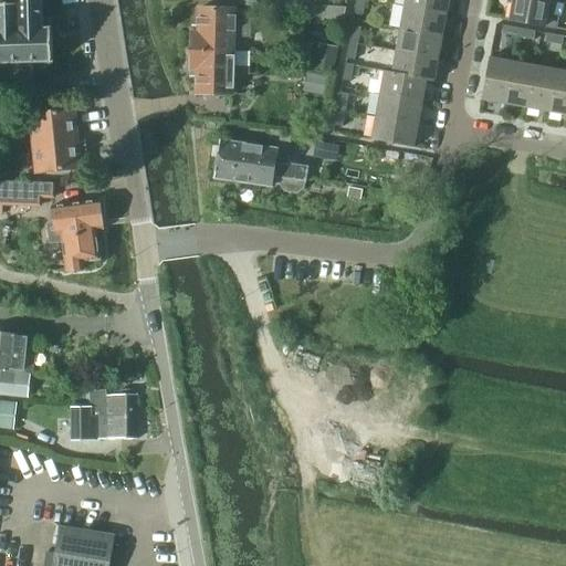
[(51,37),(51,29),(42,29),(41,0),(16,0),(17,3),(0,3),(0,30),(18,30),(18,33),(25,33),(25,38),(51,37)]
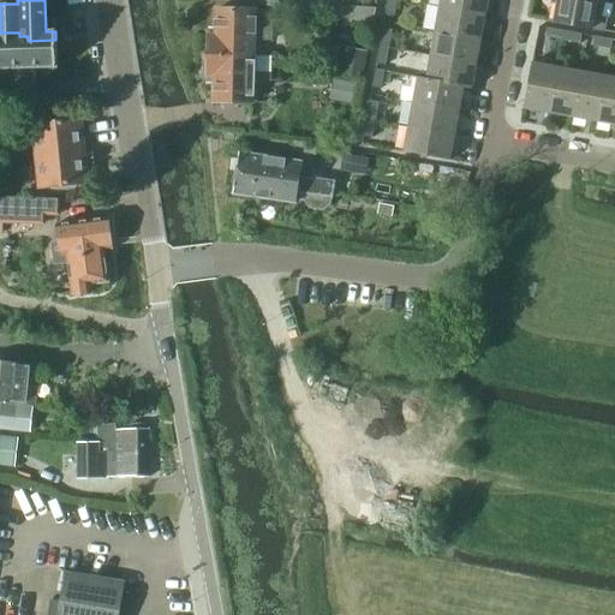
[(386,0),(383,16),(395,17),(396,0),(386,0)]
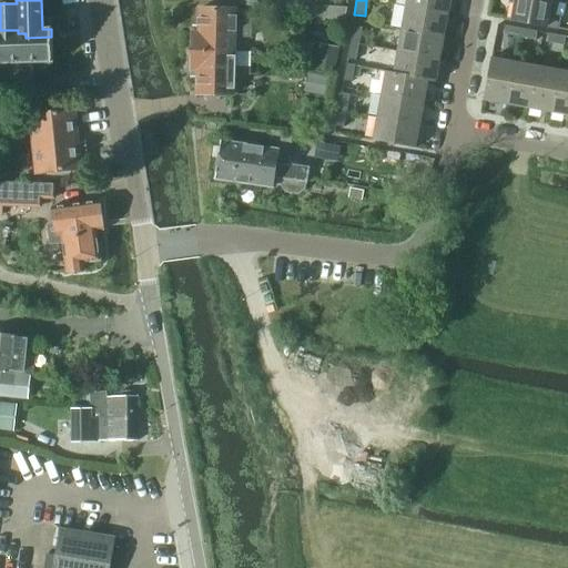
[(405,0),(404,4),(447,12),(449,0),(405,0)]
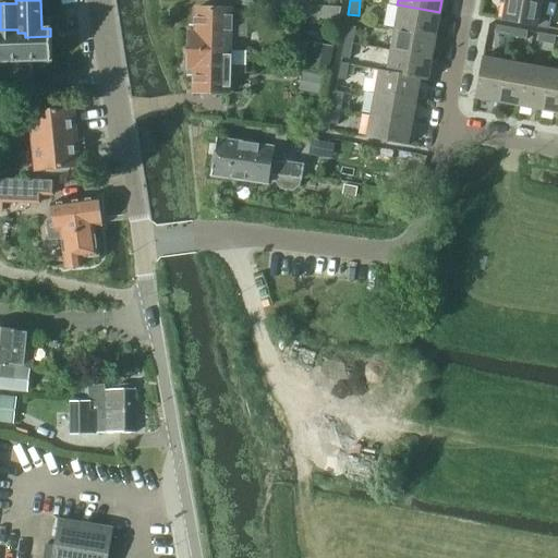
[(504,0),(500,19),(536,25),(548,27),(549,17),(545,16),(547,0),(504,0)]
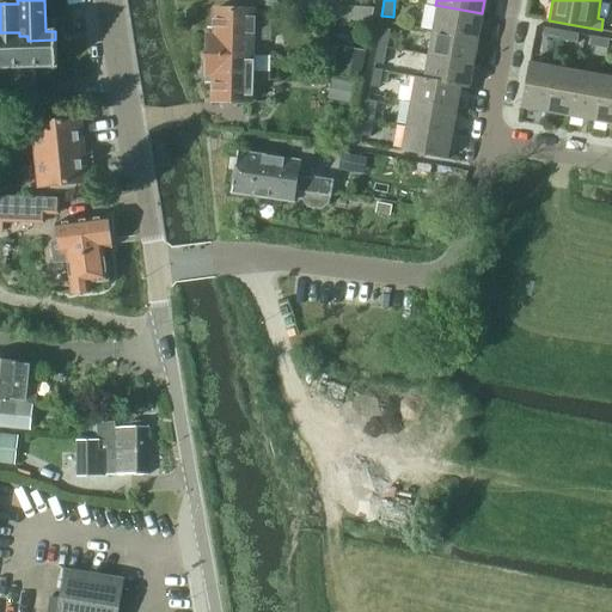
[(436,5),(432,30),(477,38),(482,13),(436,5)]
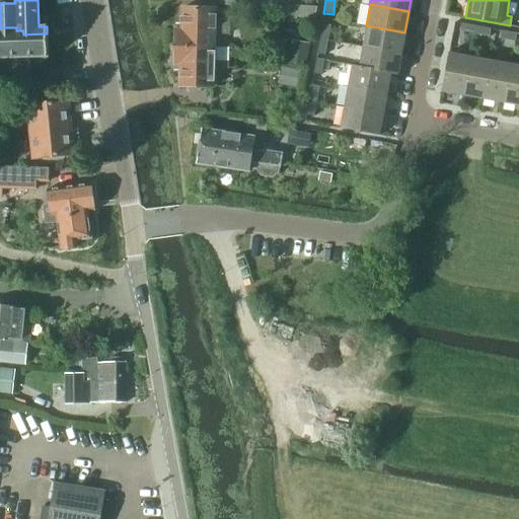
[(284,5),(283,15),(315,18),(316,8),(284,5)]
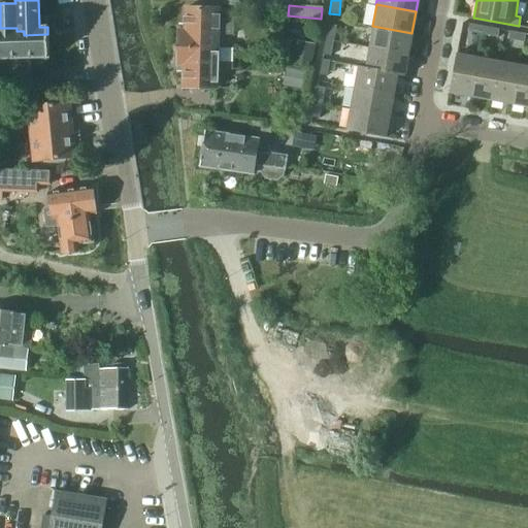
[(177,48),(217,48),(218,34),(231,35),(231,19),(218,19),(218,9),(184,9),(184,30),(177,29),(177,48)]
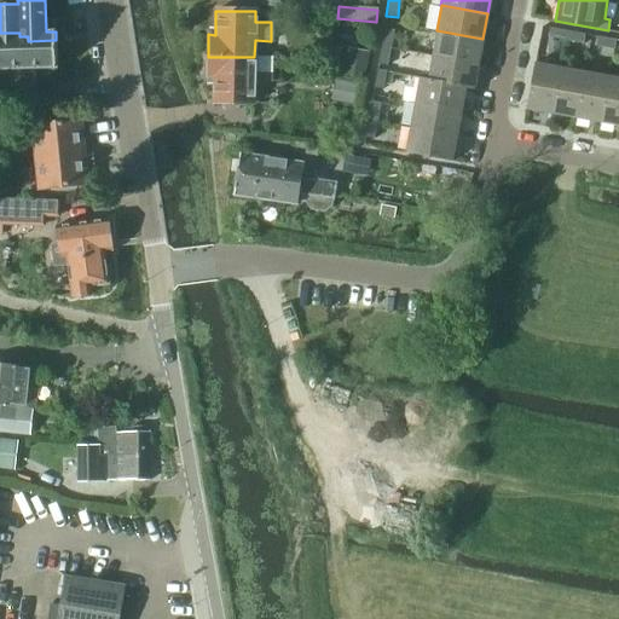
[(549,28),(547,38),(567,41),(570,32),(549,28)]
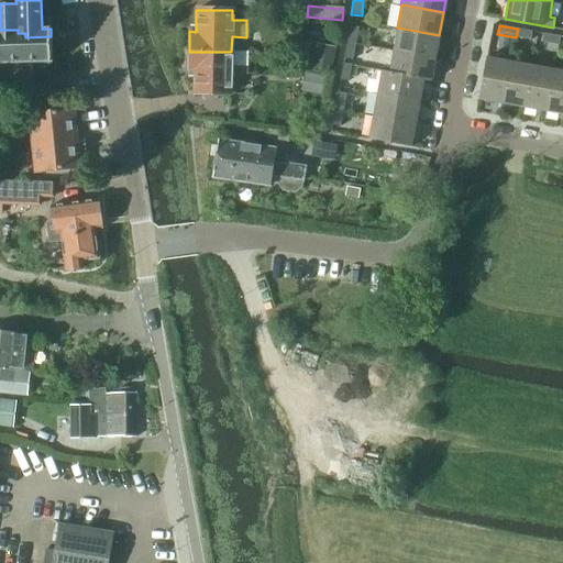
[(349,28),(346,41),(356,43),(359,30),(349,28)]
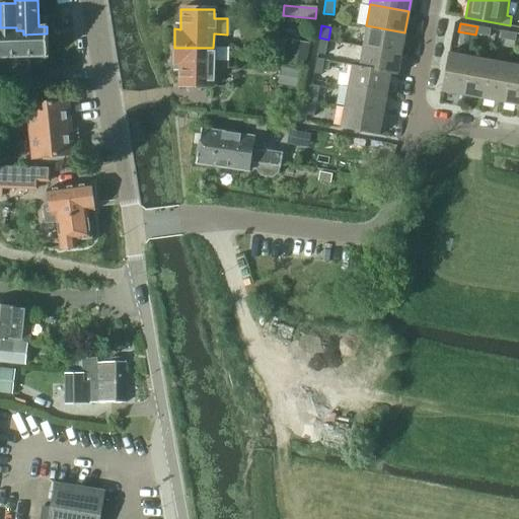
[(366,25),(362,46),(401,53),(404,32),(366,25)]
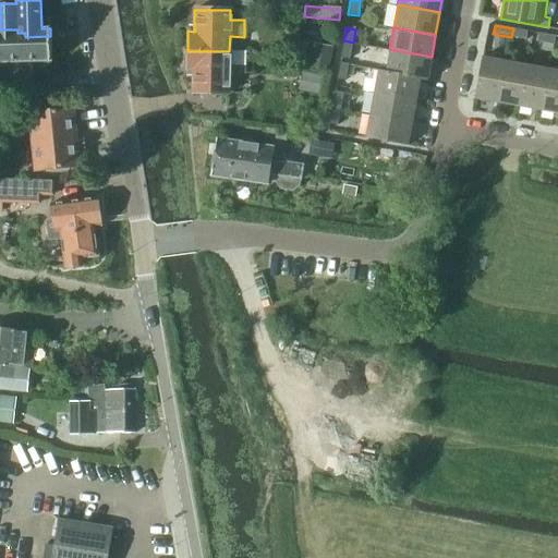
[(513,28),(511,37),(524,39),(525,31),(513,28)]
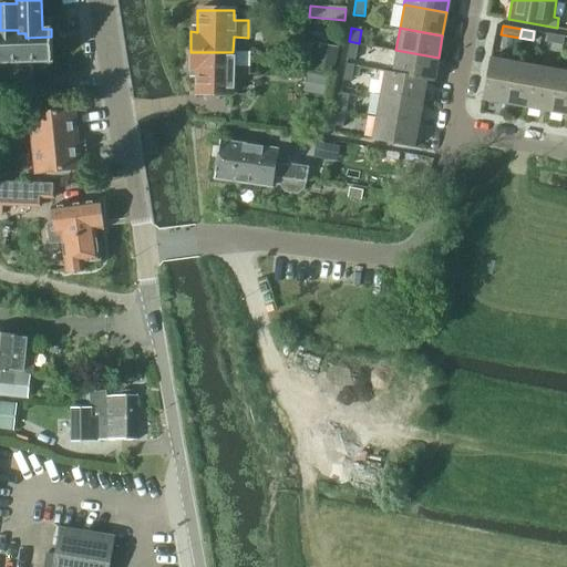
[(0,80),(32,80),(31,64),(52,63),(51,37),(26,38),(26,33),(18,33),(18,30),(0,30),(0,80)]
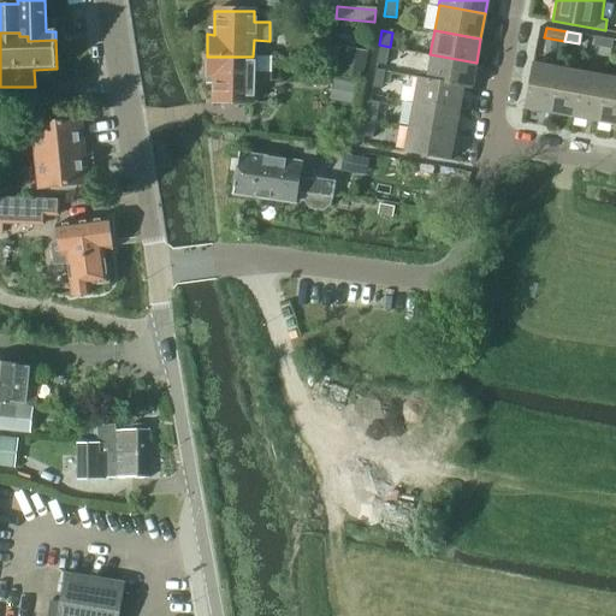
[(596,36),(594,46),(612,49),(614,40),(596,36)]
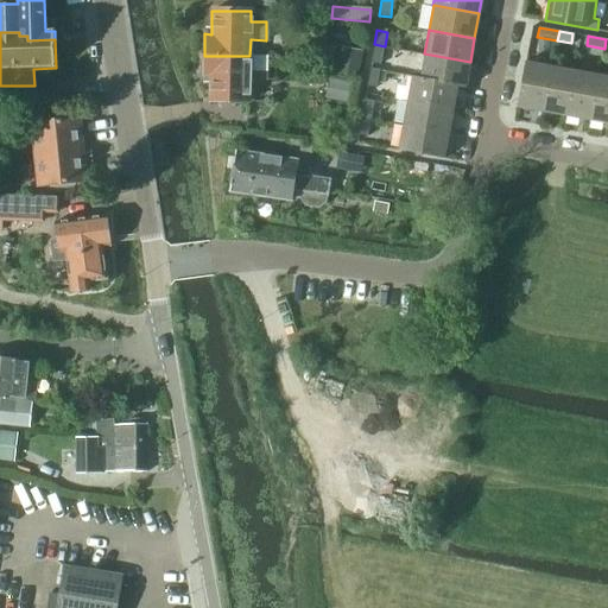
[(374,44),(371,64),(381,67),(385,46),(374,44)]
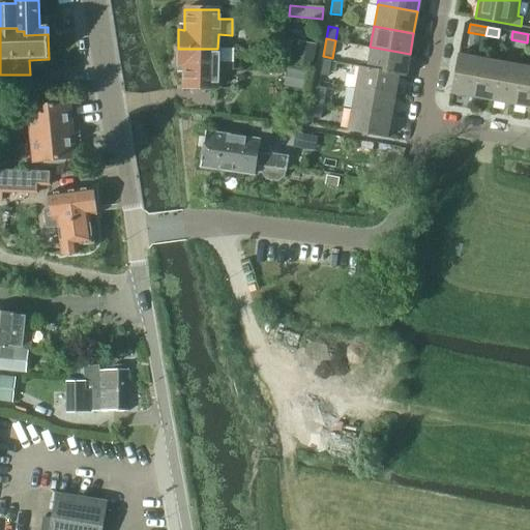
[(298,42),(294,64),(312,68),(316,46),(298,42)]
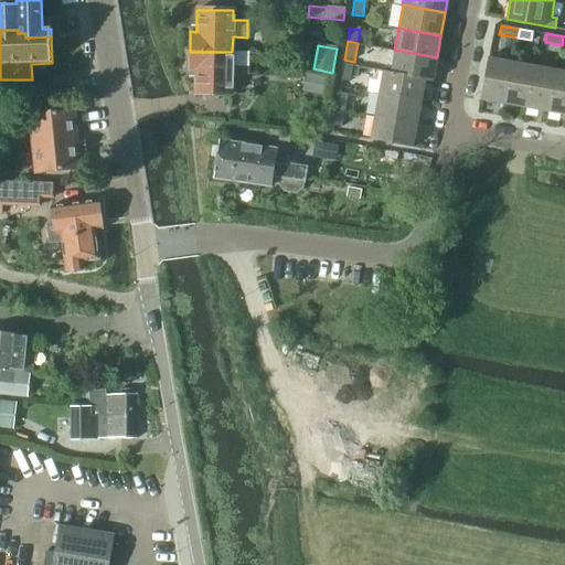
[(394,50),(390,71),(433,78),(437,57),(394,50)]
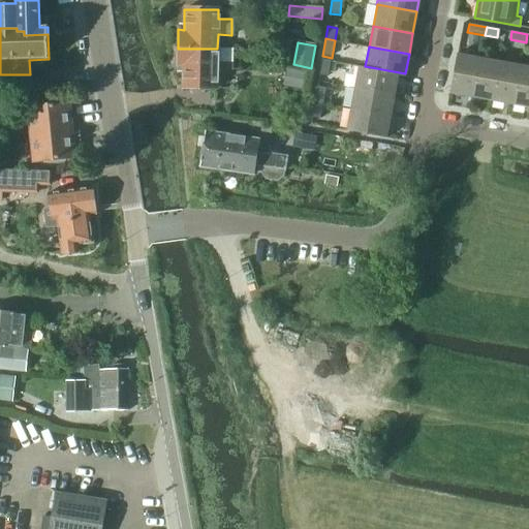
[(235,50),(217,49),(178,49),(177,65),(183,65),(183,88),(217,88),(217,61),(235,61),(235,50)]
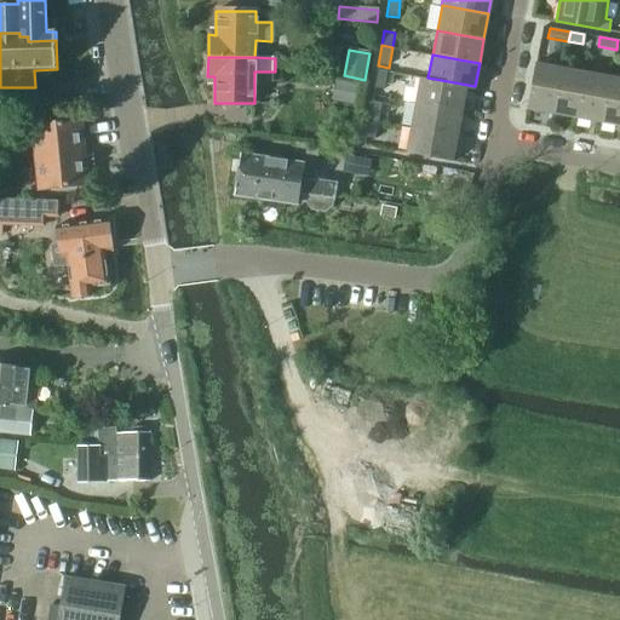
[(535,63),(527,110),(554,115),(563,68),(535,63)]
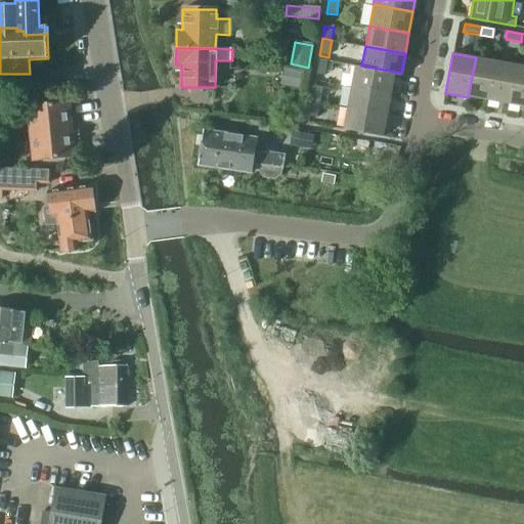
[(476,57),(468,97),(488,100),(496,61),(476,57)]
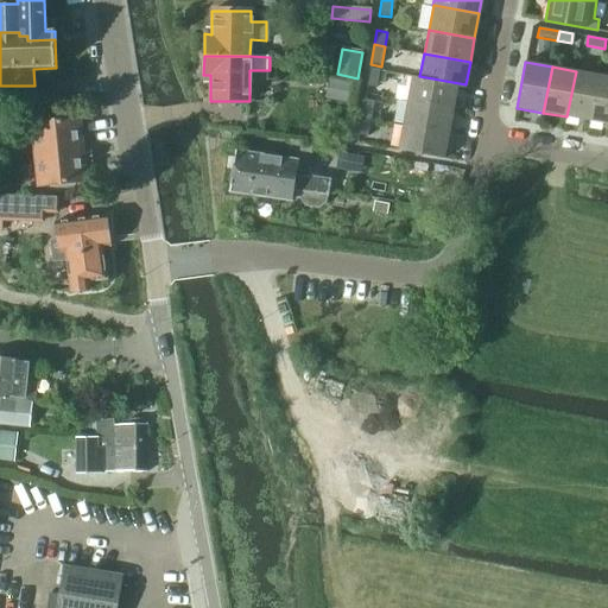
[(369,69),(367,87),(378,89),(380,71),(369,69)]
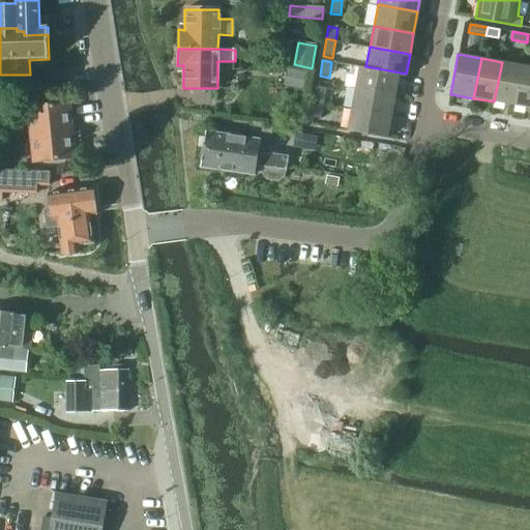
[(502,62),(494,101),(516,106),(523,66),(502,62)]
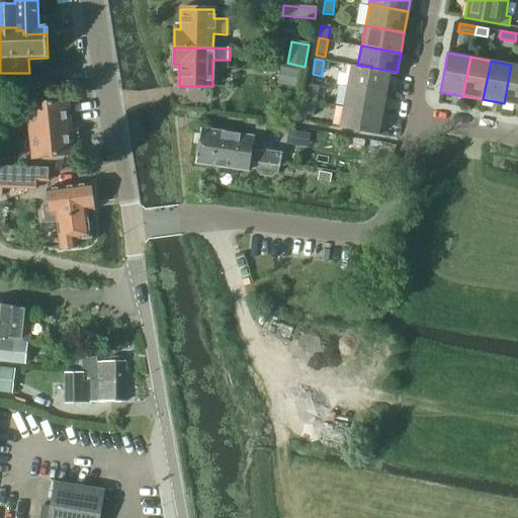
[(281,65),(277,82),(296,86),(299,69),(281,65)]
